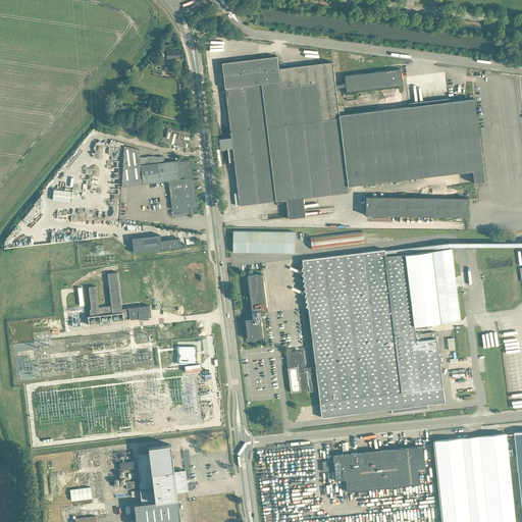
[(173,48),(166,48),(166,61),(174,61),(174,59),(179,59),(179,50),(173,50),(173,48)]
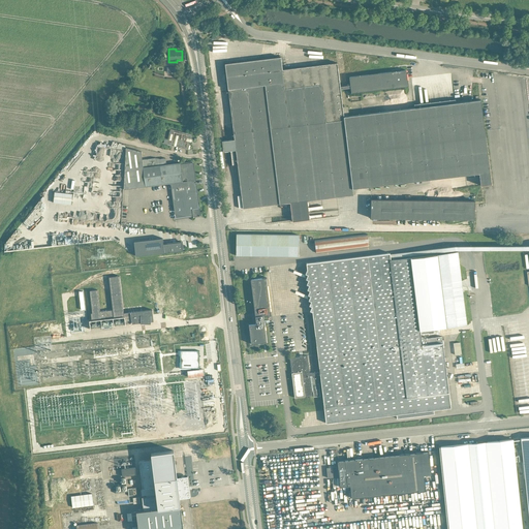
[(282,69),(281,57),(225,64),(235,139),(222,141),(223,152),(236,150),(243,209),(290,203),(292,221),(310,219),(307,200),(353,195),(352,188),(479,174),(480,186),(491,184),(480,100),(456,103),(455,99),(414,104),(414,107),(344,117),(340,89),(350,88),(350,85),(340,87),(337,63),(282,69)]
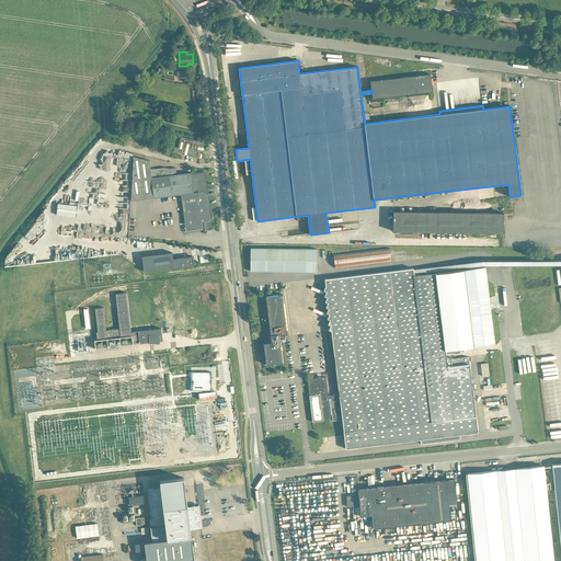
[(371,90),(371,93),(373,99),(433,91),(431,75),(370,81),(371,90)]
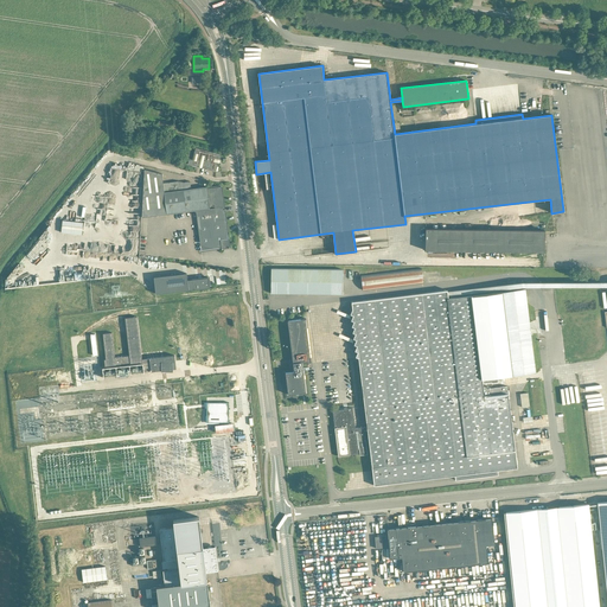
[(192,160),(191,165),(216,171),(221,154),(196,148),(192,160)]
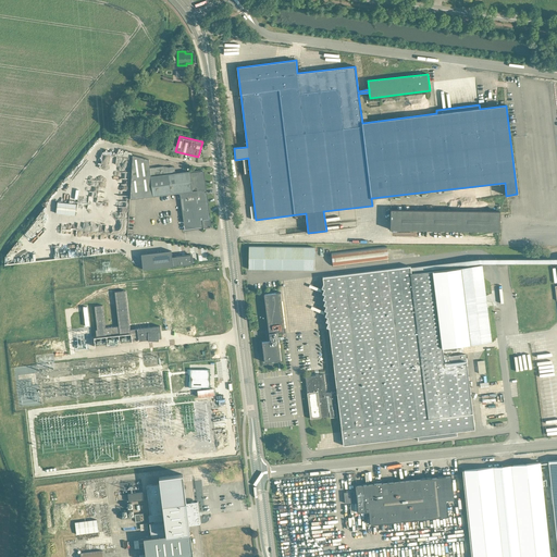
[(180,193),(184,232),(203,230),(202,220),(209,220),(202,171),(190,173),(189,172),(175,173),(174,166),(169,168),(163,166),(150,168),(149,159),(133,156),(131,198),(153,196),(180,193)]
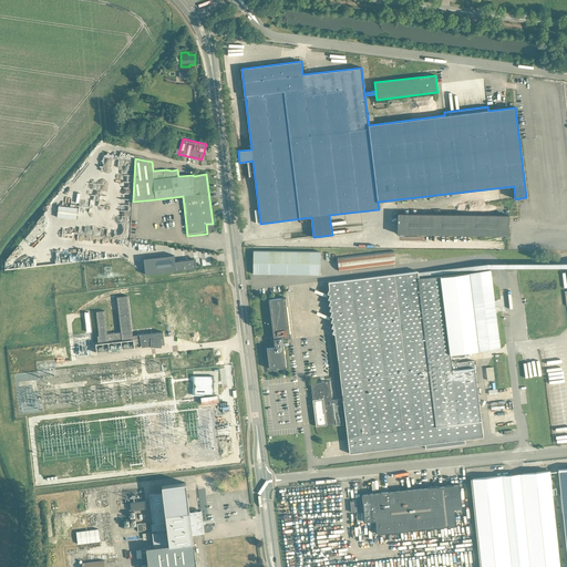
[(76,219),(78,208),(59,206),(58,217),(76,219)]
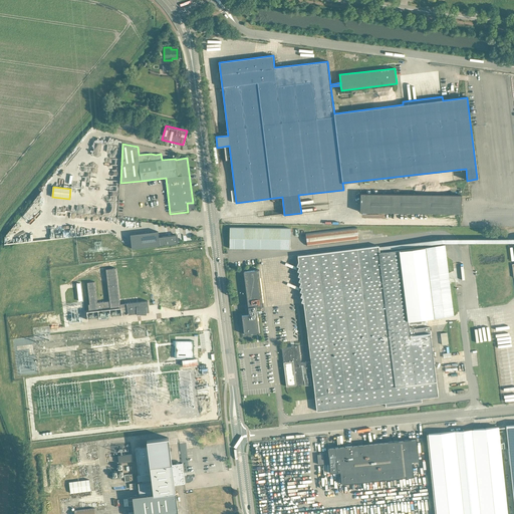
[(360,194),(360,212),(461,213),(461,196),(360,194)]
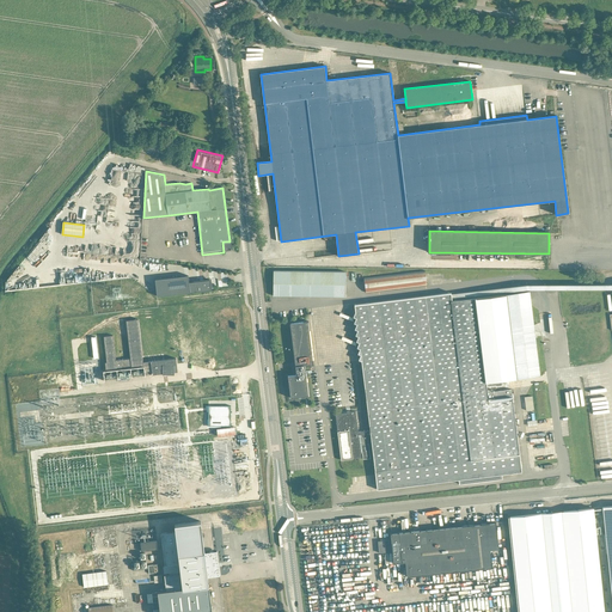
[(274,271),(274,295),(346,297),(346,271),(274,271)]
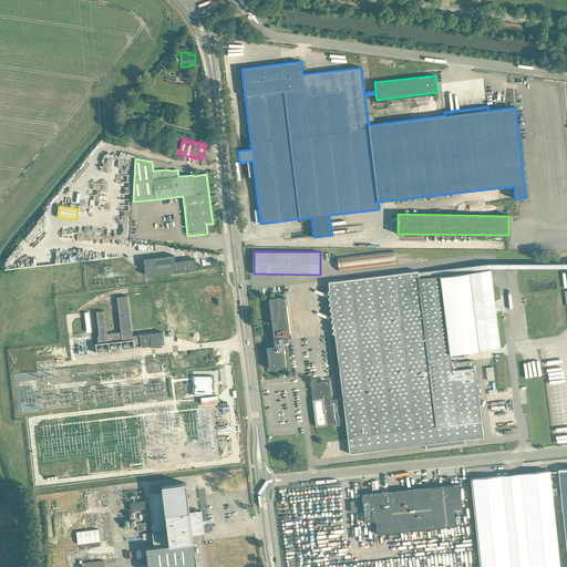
[(196,268),(195,259),(175,261),(175,255),(144,259),(145,275),(196,268)]
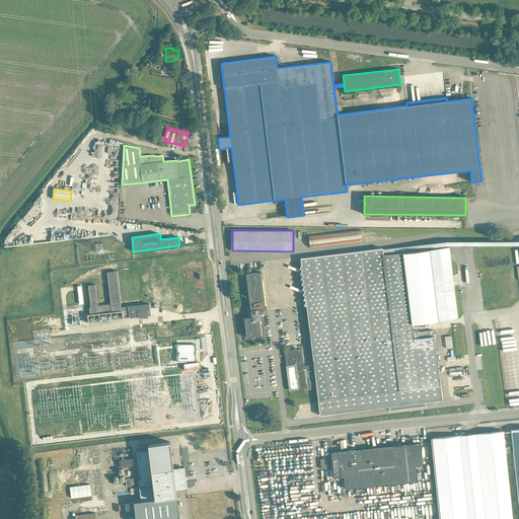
[(518,240),(446,240),(382,248),(383,253),(447,244),(518,244),(518,240)]
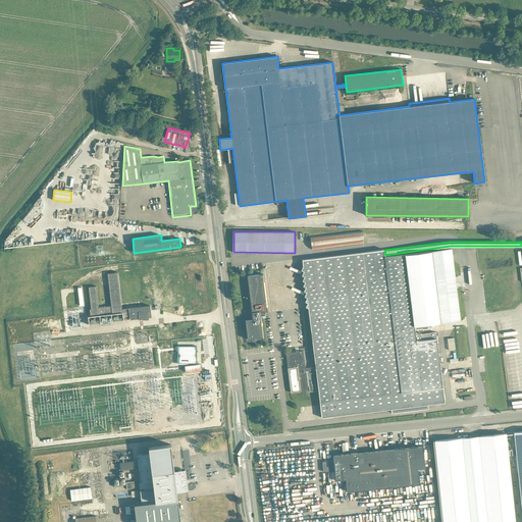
[(296,352),(286,353),(291,393),(308,390),(308,385),(309,385),(310,392),(316,390),(314,379),(313,379),(312,373),(311,373),(311,370),(316,369),(322,417),(392,409),(392,413),(428,409),(428,405),(445,403),(436,331),(416,334),(415,329),(419,329),(422,329),(423,329),(428,329),(427,324),(461,320),(452,248),(385,256),(385,255),(384,250),(302,260),(303,266),(301,270),(304,271),(302,275),(304,276),(303,280),(305,281),(303,285),(306,286),(304,291),(306,292),(304,296),(307,297),(305,301),(307,302),(306,306),(308,307),(315,367),(306,368),(304,351),(299,352),(299,351),(296,351),(296,352)]
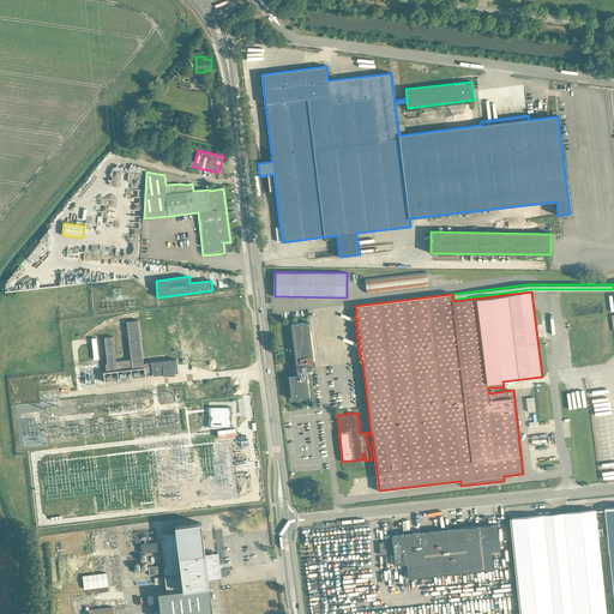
[(235,311),(227,312),(230,343),(239,342),(235,311)]
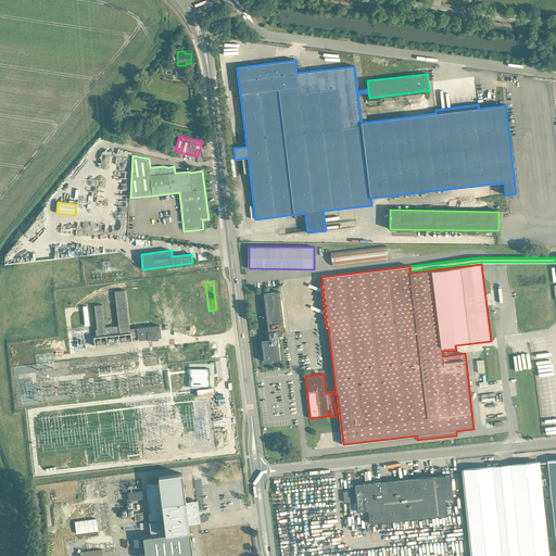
[(203,282),(169,287),(171,294),(203,290),(203,282)]
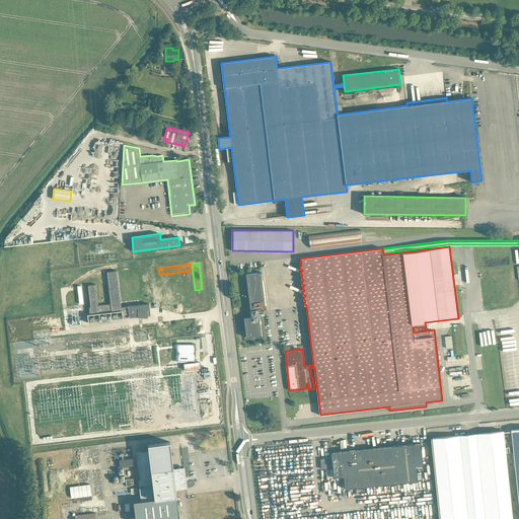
[(141,267),(134,268),(137,298),(144,297),(141,267)]
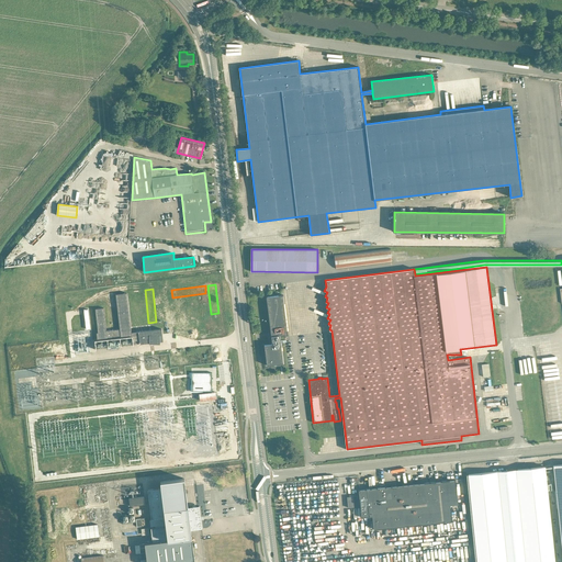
[(164,341),(161,329),(132,333),(127,293),(116,294),(120,329),(107,330),(103,307),(96,308),(98,333),(97,333),(98,340),(94,340),(96,350),(97,350),(96,341),(108,339),(120,338),(132,337),(133,346),(134,346),(133,344),(139,344),(164,341)]
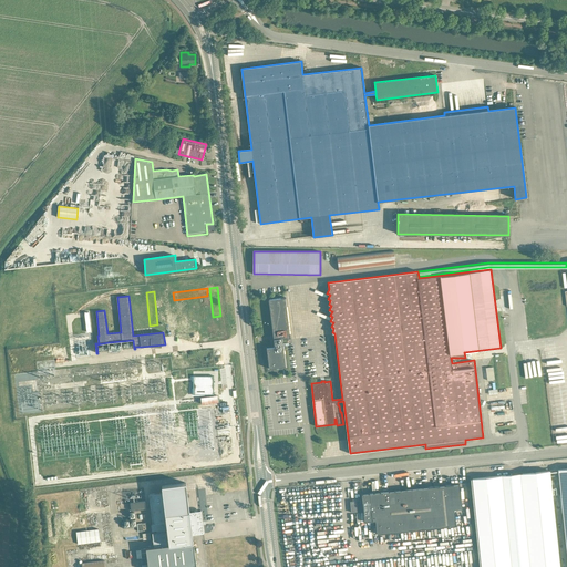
[(269,369),(286,367),(282,339),(290,338),(286,297),(269,299),(274,339),(270,340),(271,348),(267,348),(269,369)]
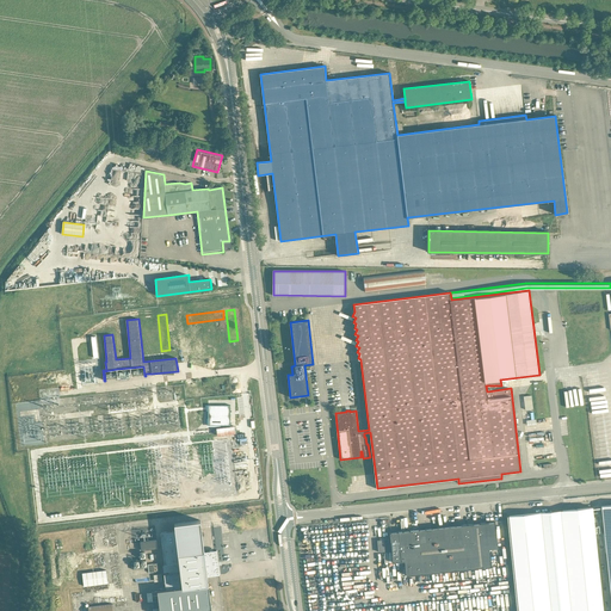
[(223,362),(241,362),(240,351),(222,352),(223,362)]
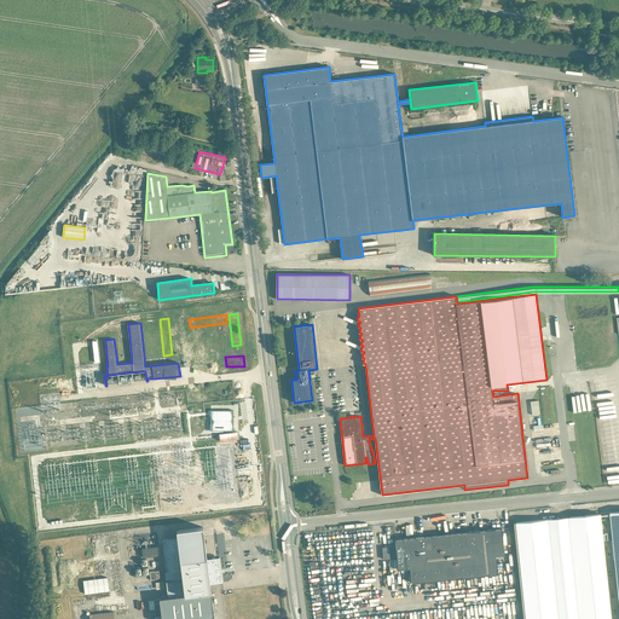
[(537,415),(545,414),(543,398),(534,399),(537,415)]
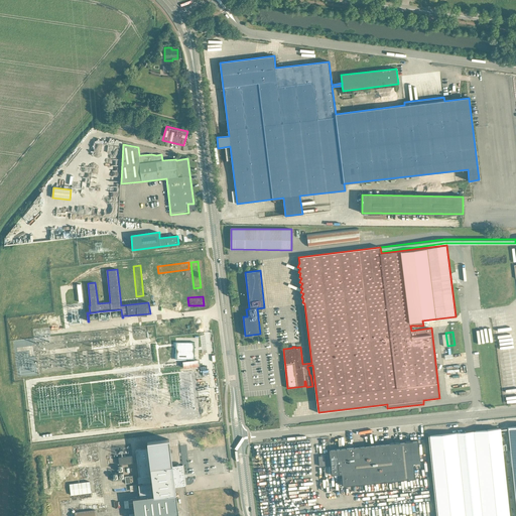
[(195,342),(175,342),(175,359),(195,359),(195,342)]
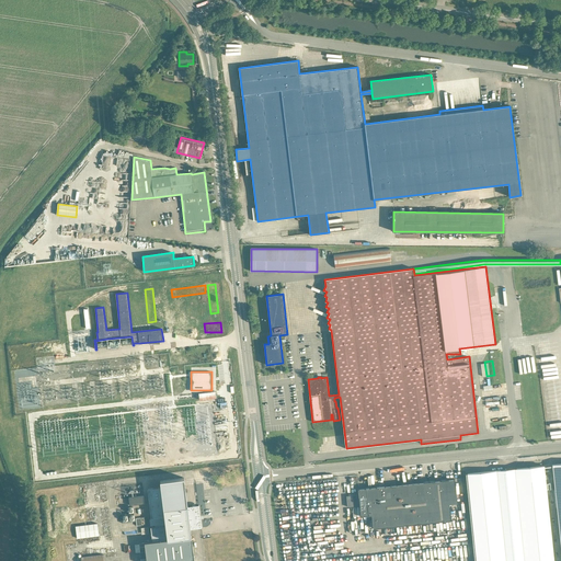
[(476,560),(553,560),(544,466),(467,473),(476,560)]
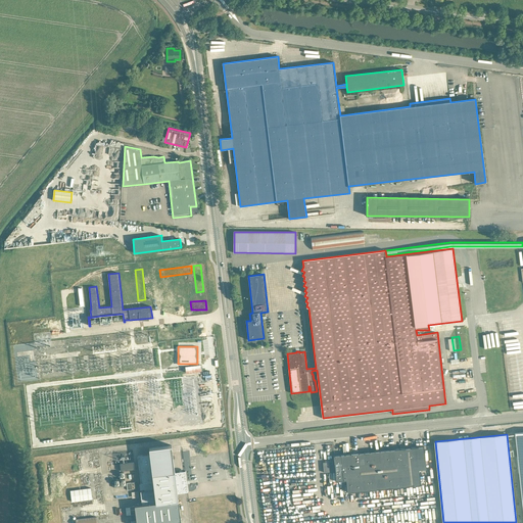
[(173,522),(181,522),(178,501),(178,493),(188,492),(185,471),(175,472),(172,445),(149,448),(150,455),(138,456),(141,483),(139,483),(140,491),(142,505),(135,506),(136,514),(131,515),(131,520),(131,522),(173,522)]
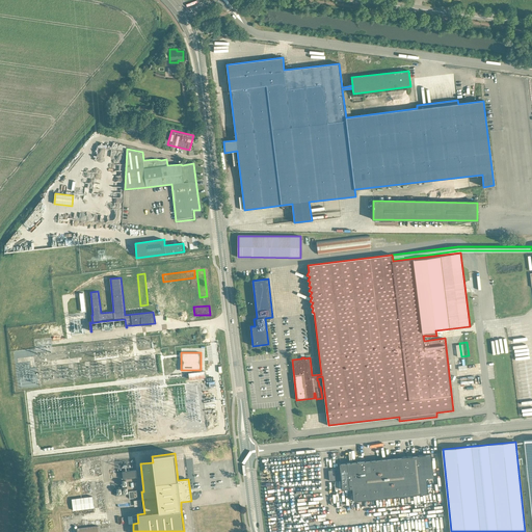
[(431,454),(386,459),(340,463),(342,489),(353,488),(354,501),(427,494),(425,478),(433,477),(431,454)]
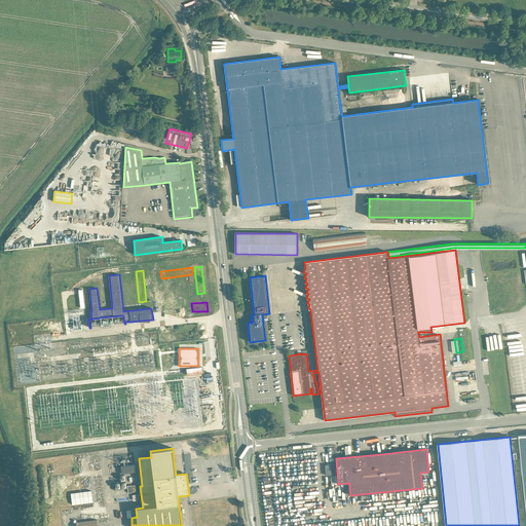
[(335,464),(325,465),(326,476),(336,474),(335,464)]
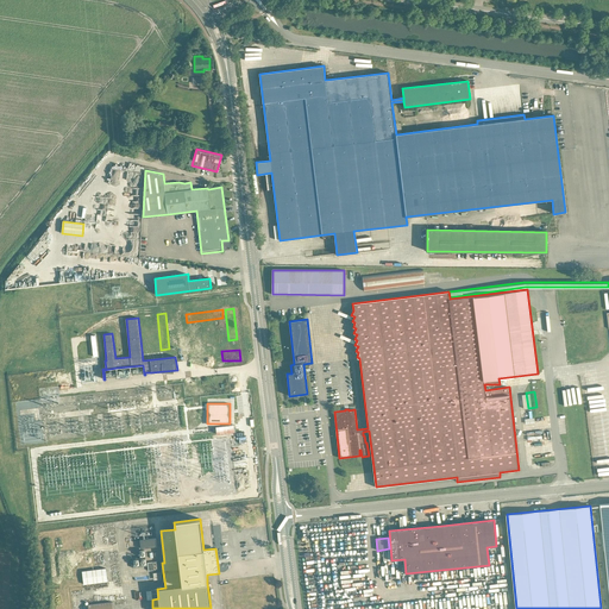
[(157,546),(156,539),(139,540),(140,548),(157,546)]
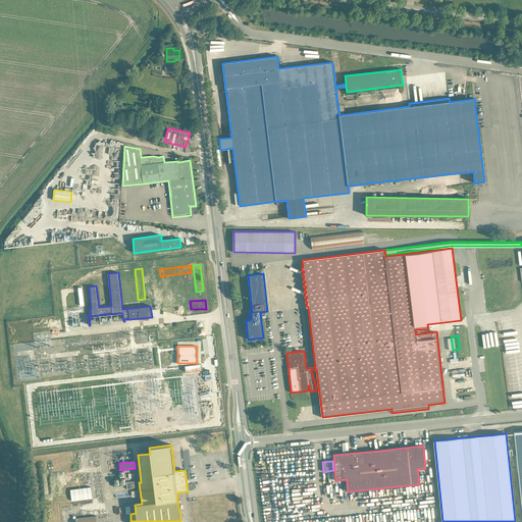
[(125,485),(124,477),(112,479),(113,486),(125,485)]
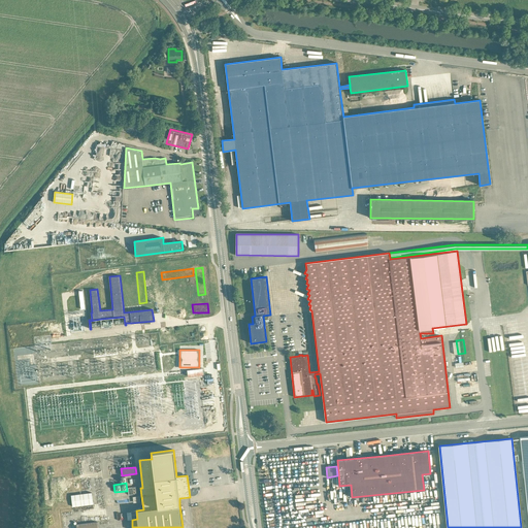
[(91,493),(71,495),(72,506),(93,504),(91,493)]
